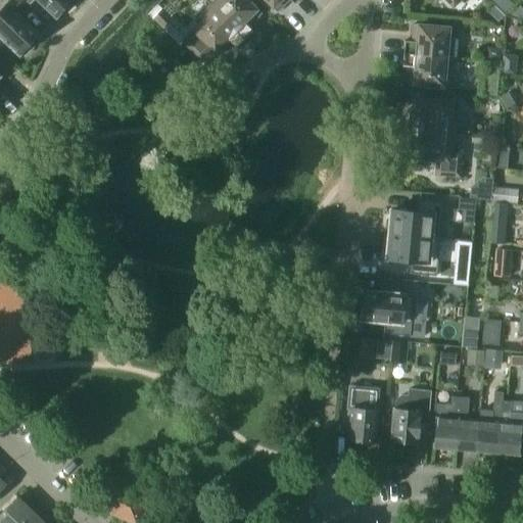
[(39,35),(18,15),(28,6),(20,0),(0,0),(0,36),(19,55),(22,52),(25,55),(33,47),(30,44),(39,35)]
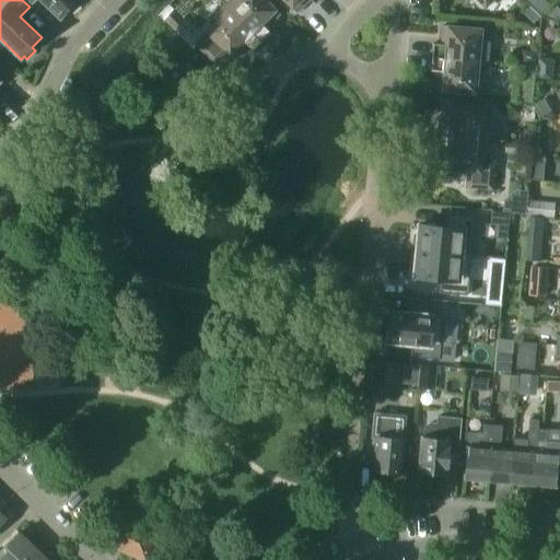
[(22,0),(30,7),(35,0),(42,0),(60,18),(70,8),(73,11),(81,2),(79,0),(22,0)]
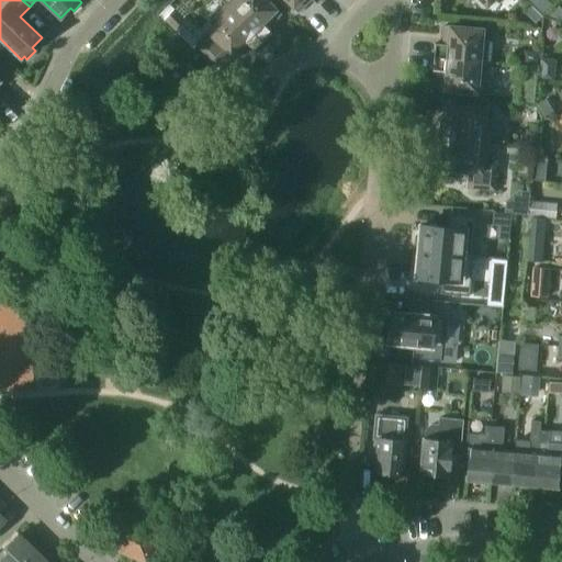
[(280,14),(266,0),(221,0),(225,4),(262,43),(272,33),(267,27),(280,14)]
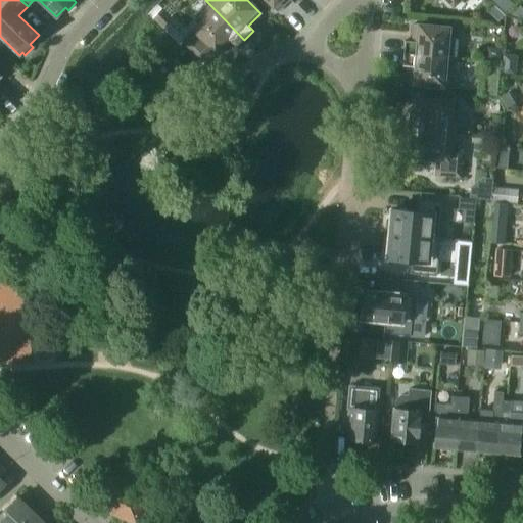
[(298,0),(265,0),(277,11),(287,0),(289,0),(294,4),(298,0)]
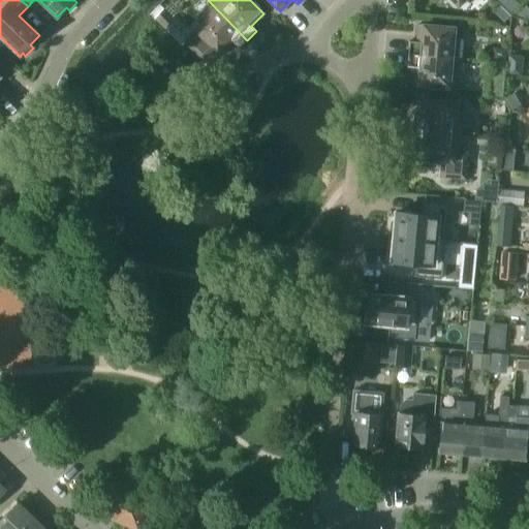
[(247,40),(212,4),(198,19),(201,23),(194,30),(195,31),(184,42),(203,61),(214,50),(220,56),(232,43),(238,49),(247,40)]
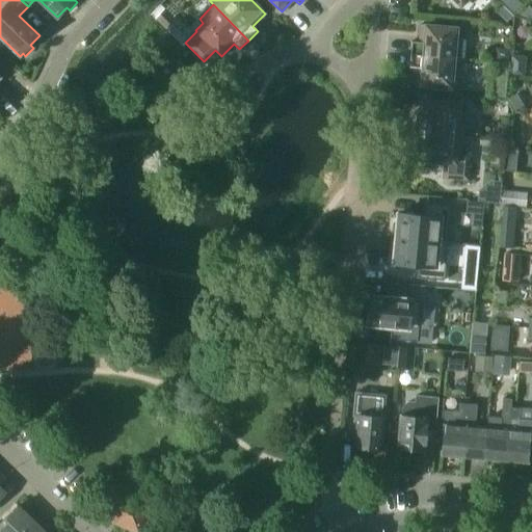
[(531,10),(529,7),(520,18),(531,22),(531,10)]
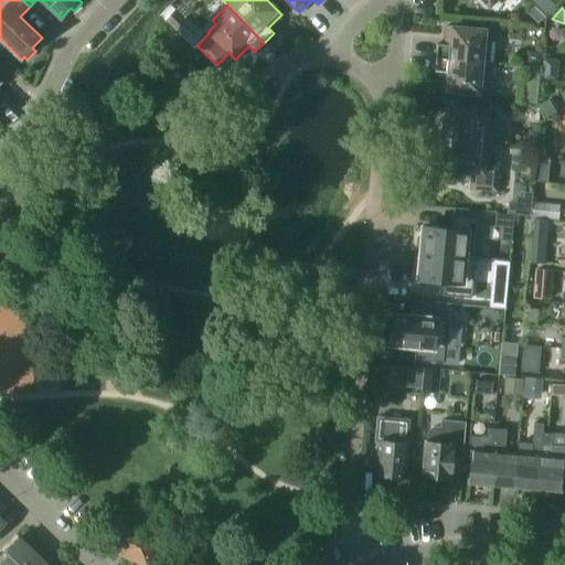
[(188,22),(176,11),(166,20),(178,32),(188,22)]
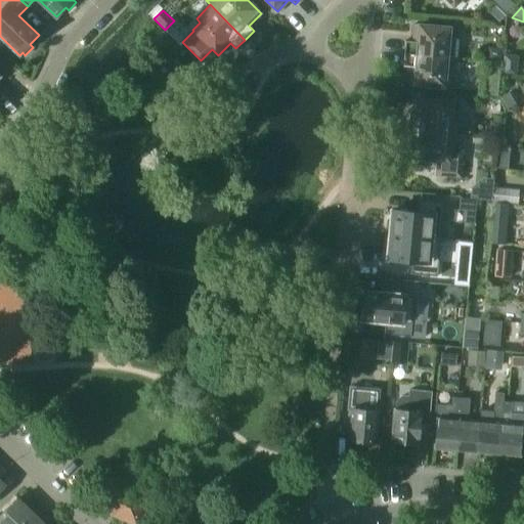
[(452,57),(454,38),(449,37),(450,27),(413,24),(412,41),(404,41),(403,53),(452,57)]
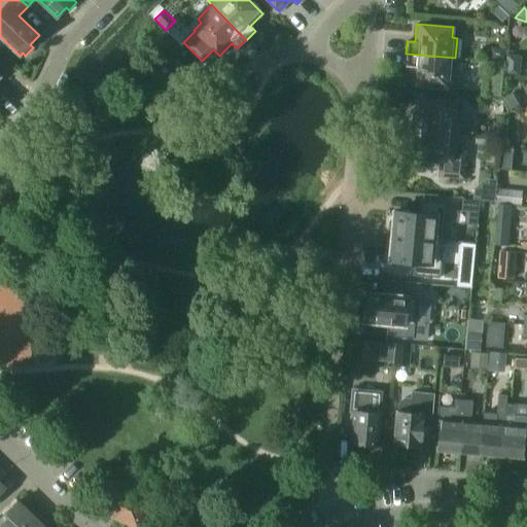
[(501,60),(502,49),(490,48),(489,59),(501,60)]
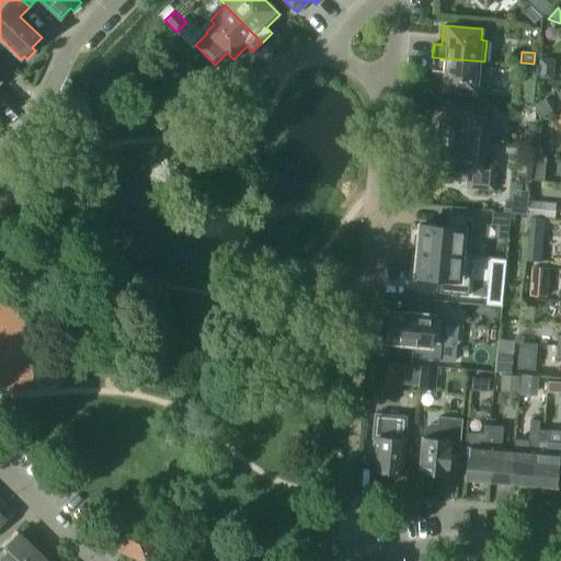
[(482,82),(484,61),(432,57),(431,70),(438,71),(437,90),(477,93),(478,82),(482,82)]
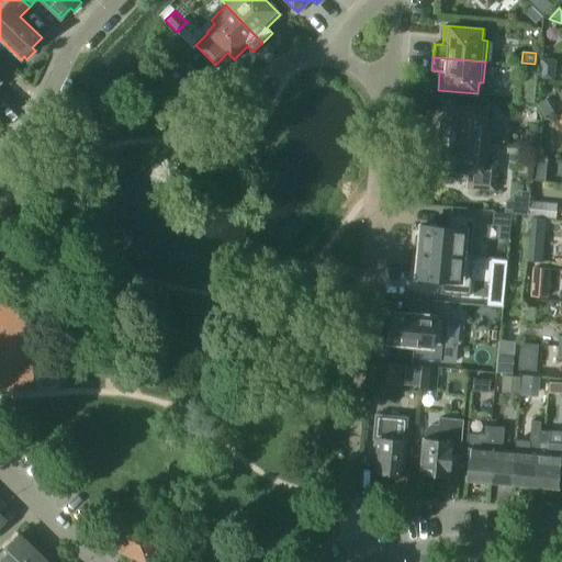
[(532,101),(534,90),(520,89),(519,100),(532,101)]
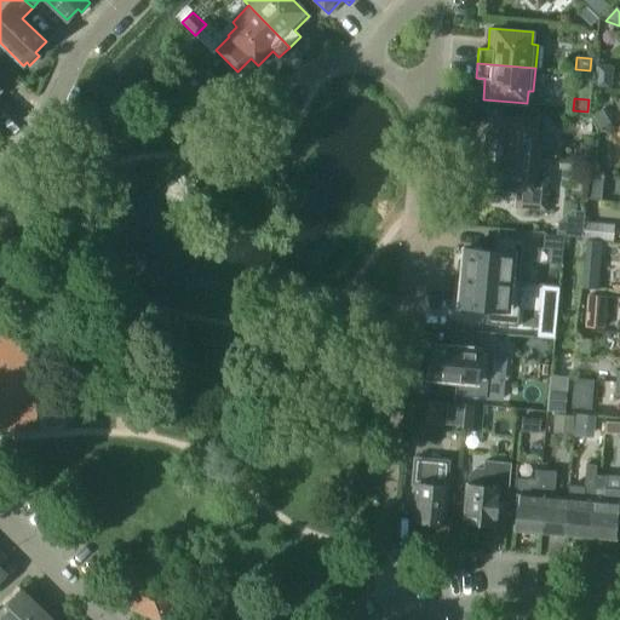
[(540,155),(541,131),(537,131),(537,119),(494,115),(492,136),(483,135),(482,150),(540,155)]
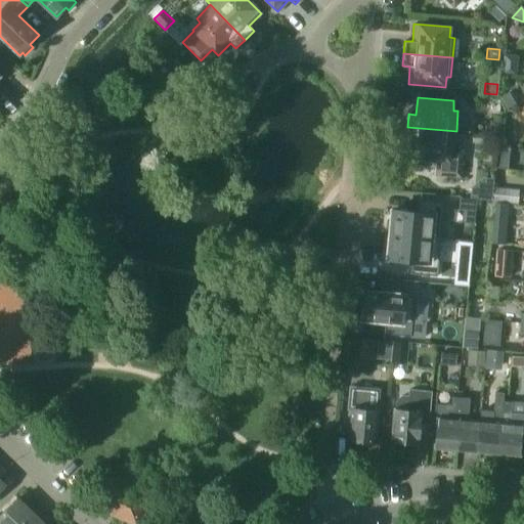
[(461,177),(463,150),(454,149),(456,131),(407,127),(406,139),(413,139),(411,158),(437,160),(436,175),(461,177)]
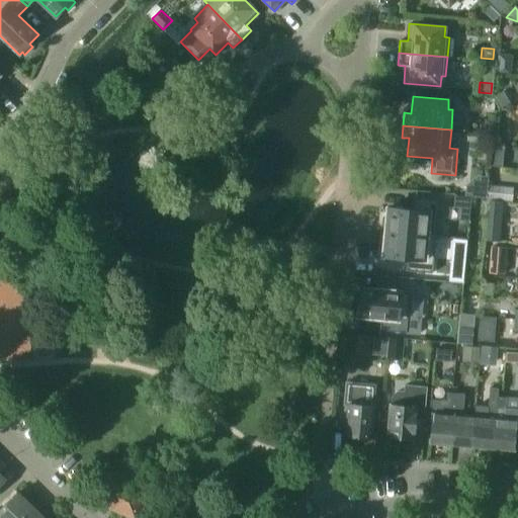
[(501,168),(503,148),(497,147),(491,167),(501,168)]
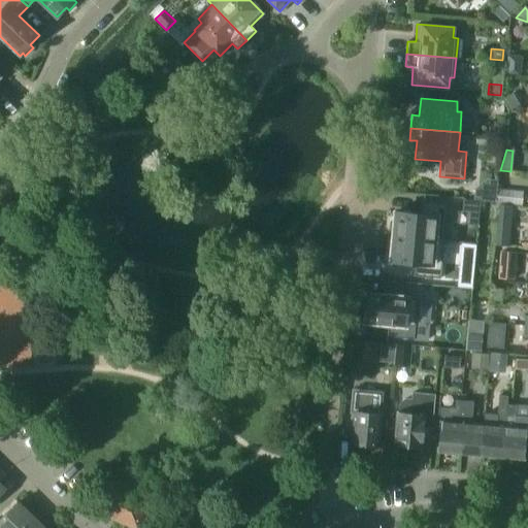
[(521,205),(522,193),(501,191),(500,203),(521,205)]
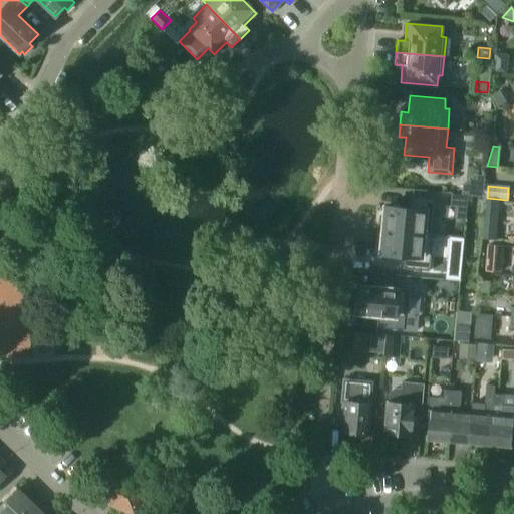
[(384,206),(381,230),(432,235),(435,198),(410,196),(408,208),(384,206)]
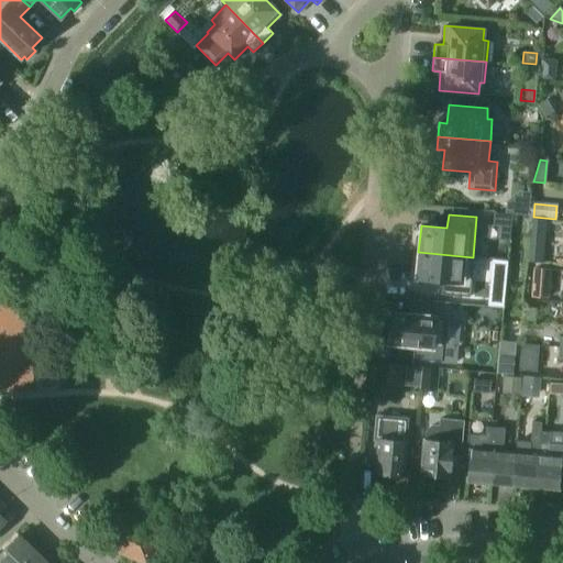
[(561,234),(562,221),(532,218),(531,232),(561,234)]
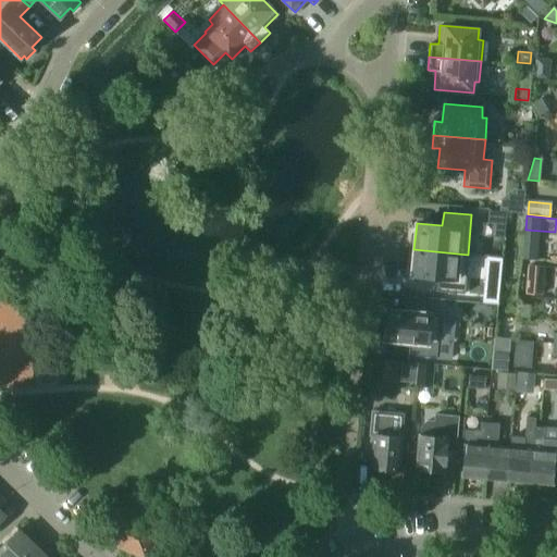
[(534,260),(535,244),(524,243),(523,259),(534,260)]
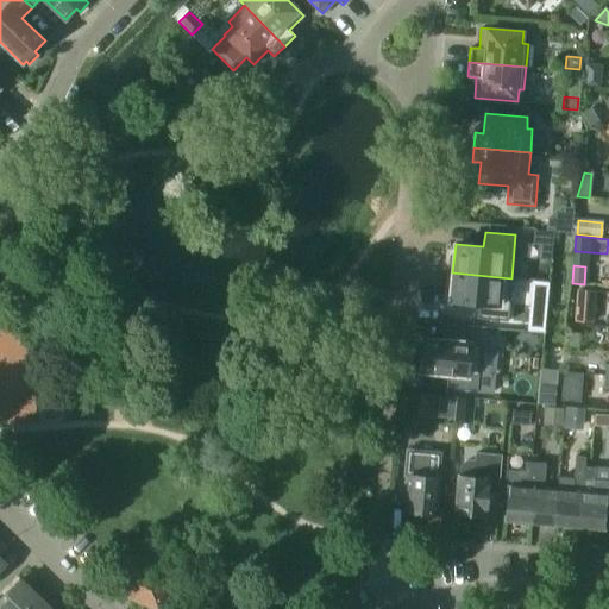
[(452,272),(450,301),(478,303),(477,319),(507,321),(512,278),(452,272)]
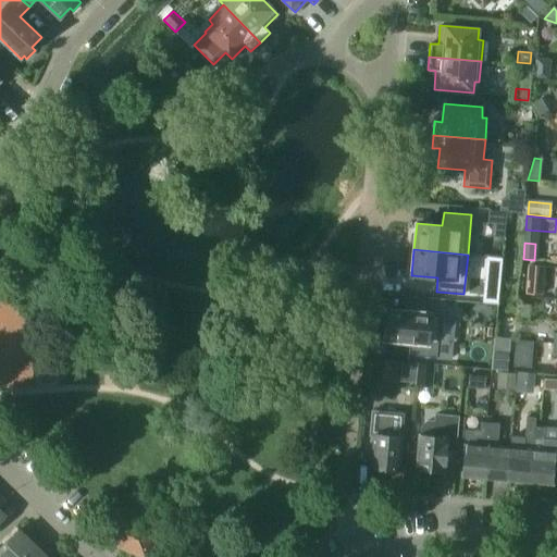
[(529,318),(530,305),(519,304),(518,317),(529,318)]
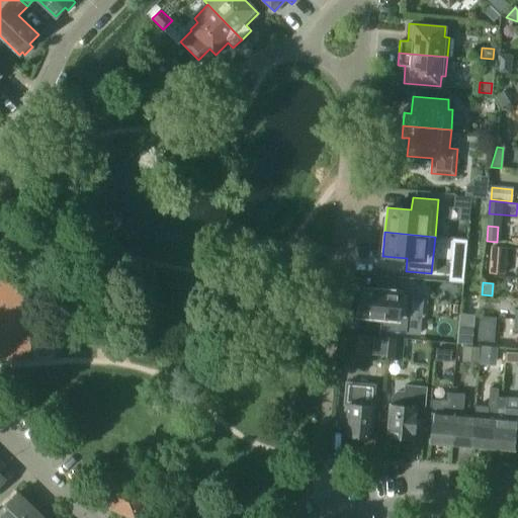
[(359,288),(356,316),(380,318),(379,330),(405,333),(409,292),(359,288)]
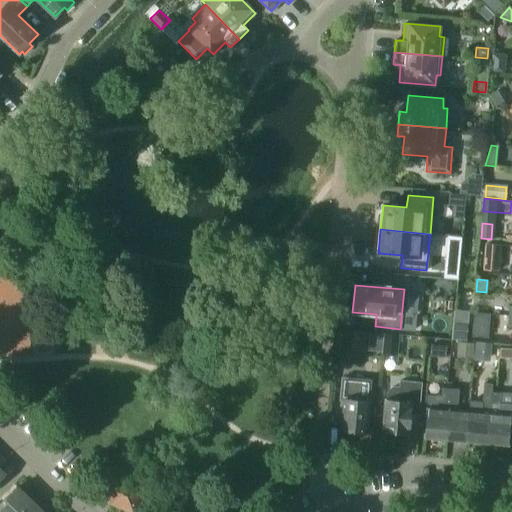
[(493,324),(493,314),(474,312),(473,322),(493,324)]
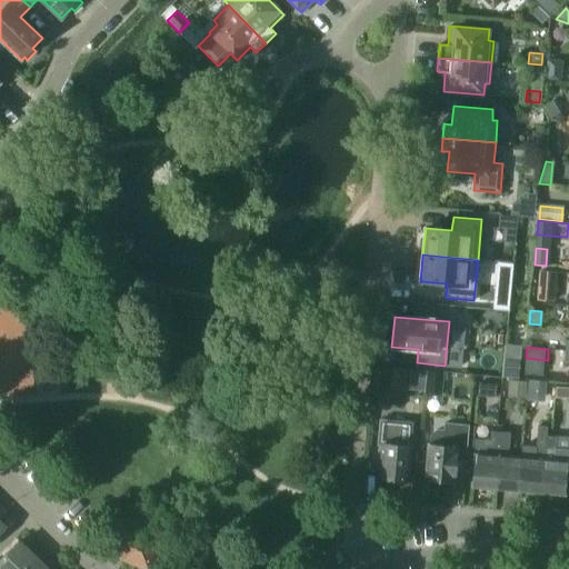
[(402,391),(405,368),(381,366),(379,389),(402,391)]
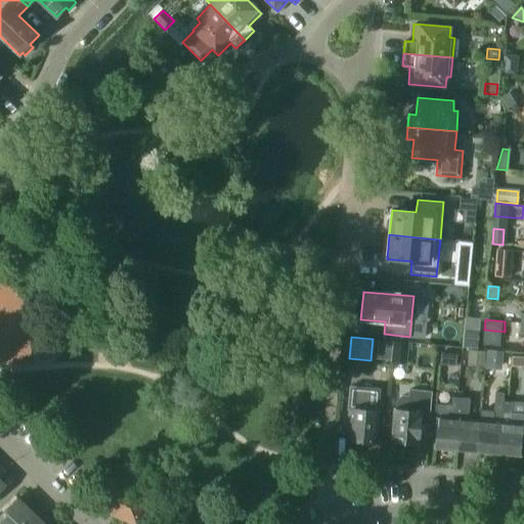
[(394,342),(393,362),(404,363),(404,356),(405,348),(405,342),(394,342)]
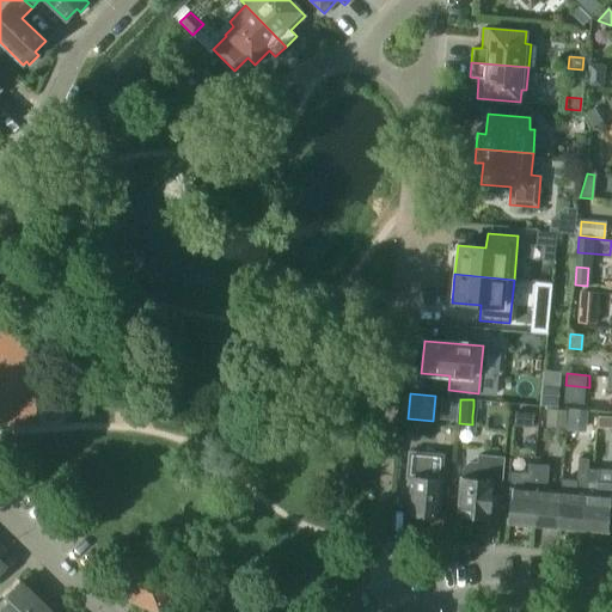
[(589,433),(592,411),(568,409),(565,430),(589,433)]
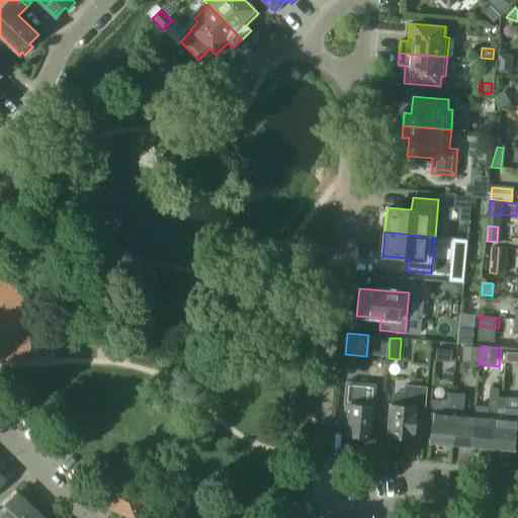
[(517,364),(517,353),(506,353),(505,363),(517,364)]
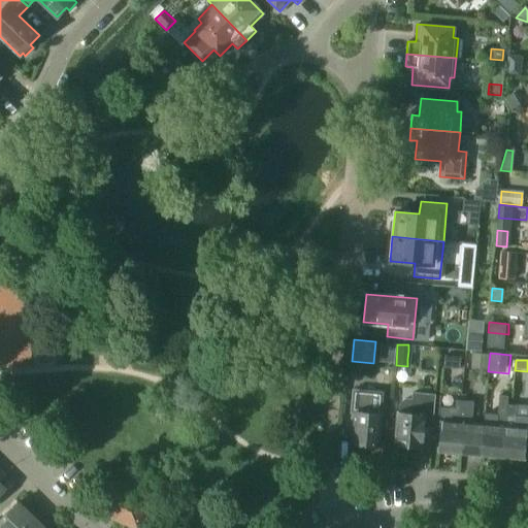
[(377,446),(382,392),(352,390),(350,413),(354,413),(352,443),(377,446)]
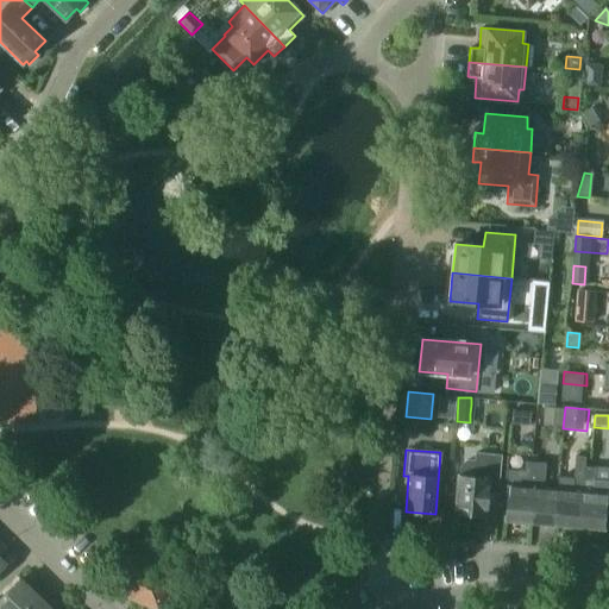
[(485,516),(488,482),(498,483),(501,456),(475,453),(475,462),(470,460),(462,463),(459,468),(459,476),(457,476),(454,513),(457,513),(459,516),(469,518),(471,515),(485,516)]
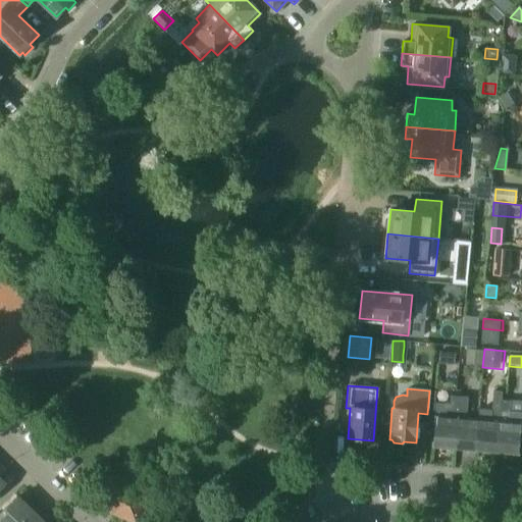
[(497,451),(501,400),(502,392),(493,390),(491,410),(479,409),(478,420),(475,451),(485,451),(485,450),(497,451)]
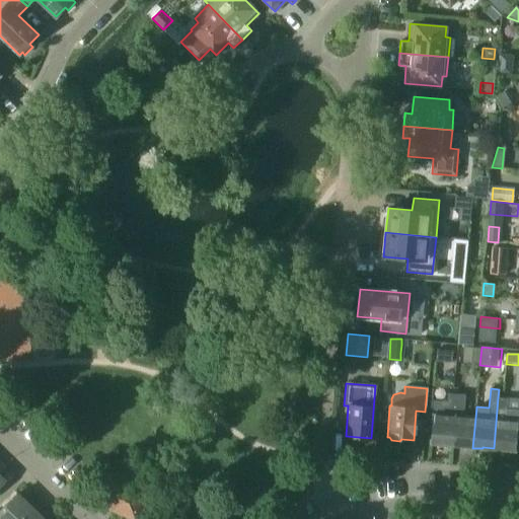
[(451,444),(456,393),(447,392),(447,401),(431,400),(429,415),(432,416),(429,444),(441,445),(441,443),(451,444)]
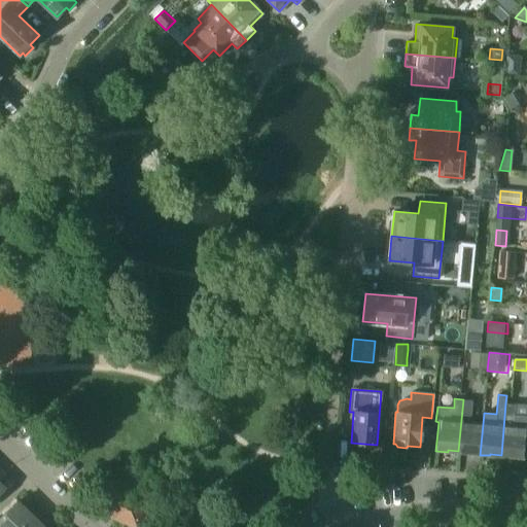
[(480,455),(483,424),(470,423),(472,400),(463,399),(458,451),(468,452),(468,454),(480,455)]
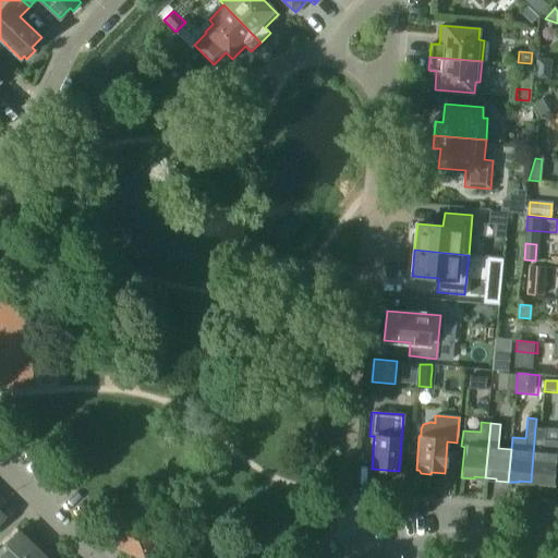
[(553,485),(556,456),(557,456),(557,440),(543,439),(544,428),(535,427),(531,482),(542,483),(542,484),(553,485)]
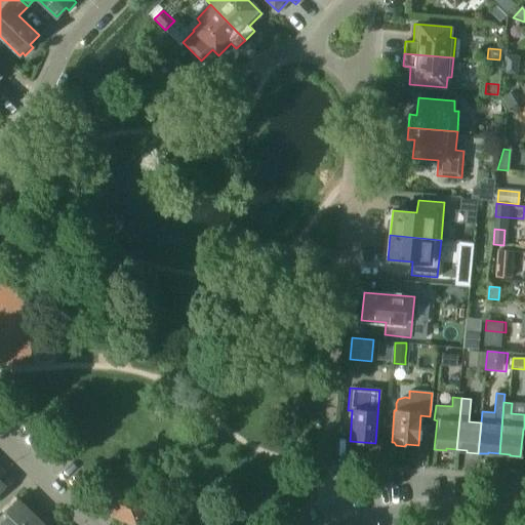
[(119,487),(108,513),(109,513),(114,516),(134,524),(136,524),(148,501),(119,487)]
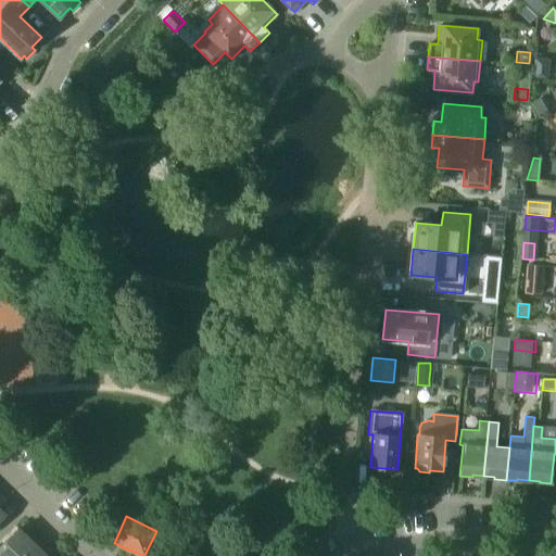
[(0,555),(23,555),(34,545),(16,529),(0,545),(0,555)]
